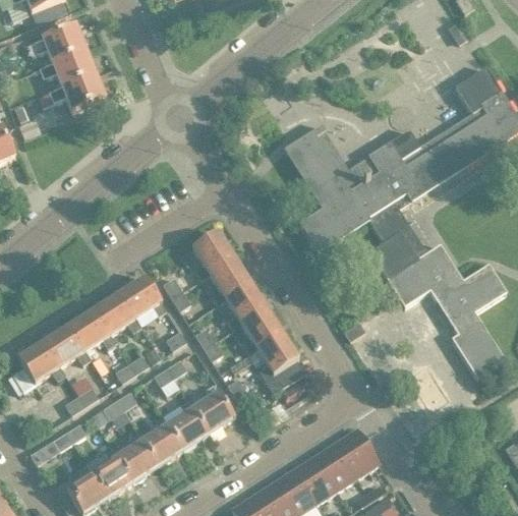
[(17,0),(18,1),(21,0),(27,0),(32,12),(62,0),(17,0)]
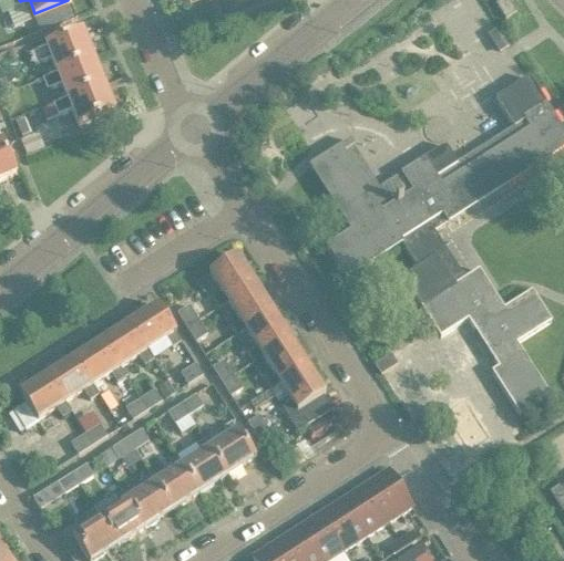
[(516,10),(510,0),(498,0),(495,1),(505,17),(516,10)]
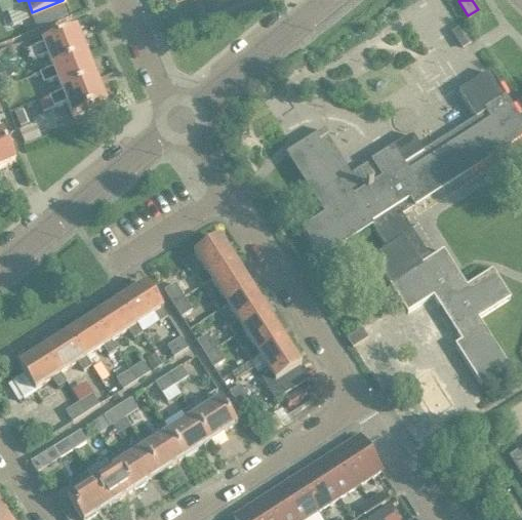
[(471,39),(470,38),(462,24),(453,29),(463,43),(471,39)]
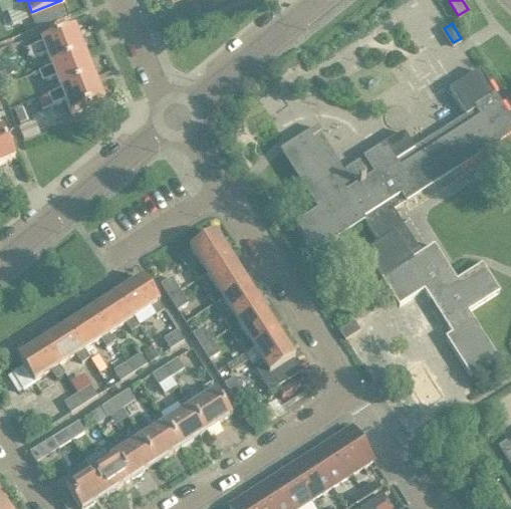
[(41,39),(34,42),(34,43),(38,52),(39,54),(46,50),(51,62),(51,63),(84,49),(74,25),(41,38),(41,39)]
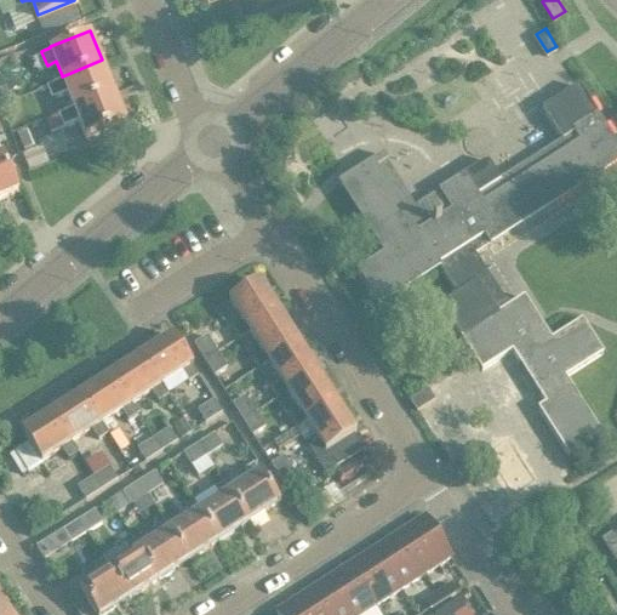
[(62,75),(52,79),(53,80),(57,92),(58,94),(67,90),(73,103),(74,104),(114,89),(102,60),(62,77),(62,75)]
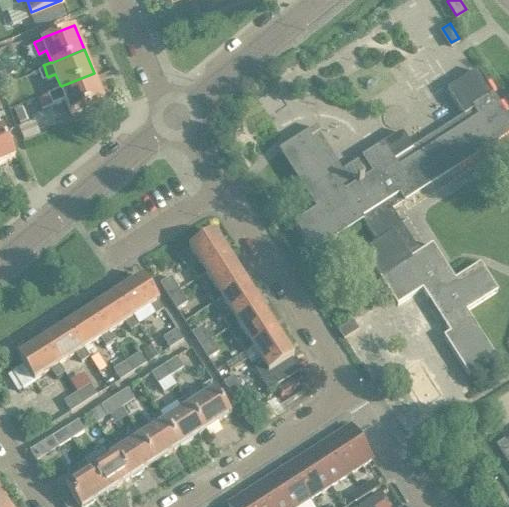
[(403,199),(404,200),(405,199),(403,196),(430,179),(432,182),(433,181),(431,179),(458,162),(459,164),(460,163),(459,161),(486,144),(487,146),(488,146),(487,143),(508,129),(508,116),(477,67),(447,87),(463,112),(412,145),(402,129),(342,167),(319,130),(320,129),(316,124),(279,147),(281,151),(283,150),(300,176),(298,178),(299,179),(301,177),(318,204),(294,220),(313,249),(314,249),(312,246),(325,238),(327,240),(337,234),(335,232),(361,215),(362,218),(363,217),(377,239),(363,247),(397,302),(423,286),(450,329),(444,333),(469,373),(497,355),(466,307),(497,288),(480,260),(455,276),(432,241),(419,249),(392,206),(403,199)]
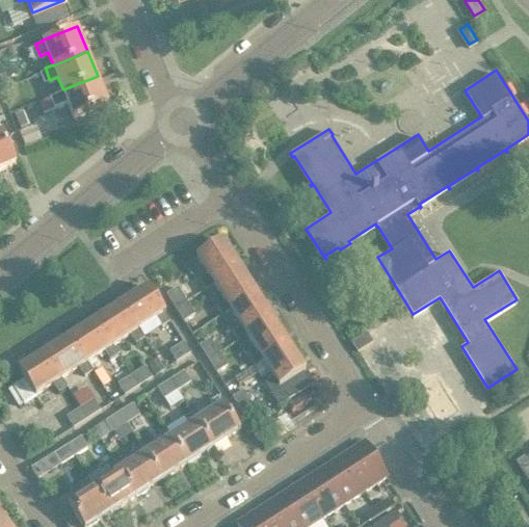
[(62,88),(55,91),(55,93),(59,103),(59,104),(68,101),(73,114),(108,101),(98,76),(63,89),(62,88)]
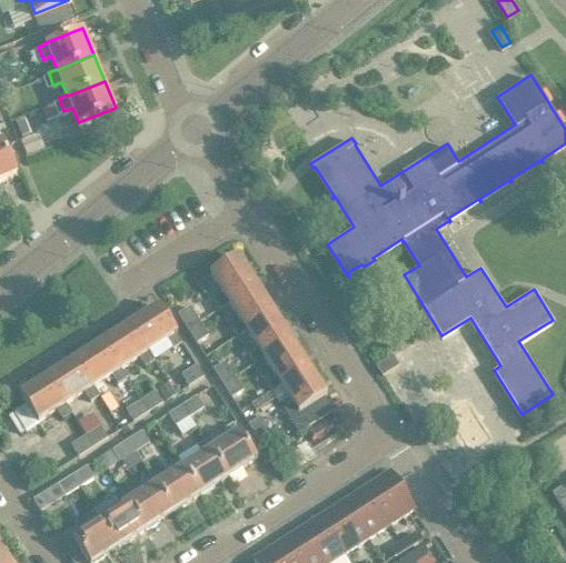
[(52,101),(41,107),(46,117),(57,112),(59,111),(55,101),(52,101)]
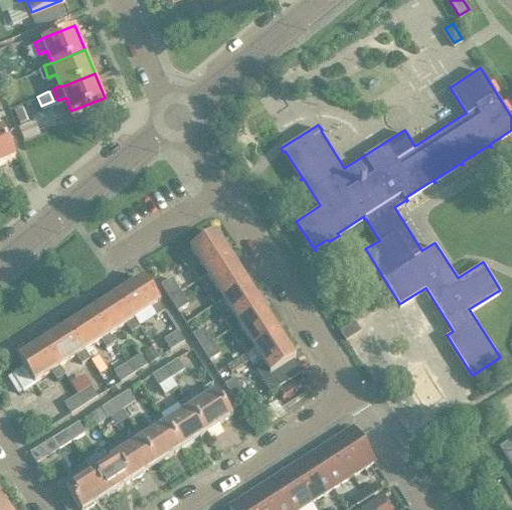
[(22,104),(14,108),(20,123),(28,120),(22,104)]
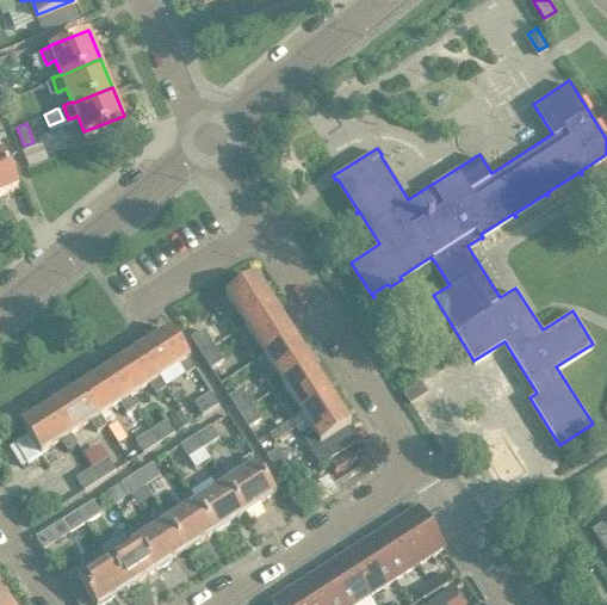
[(0,191),(17,185),(2,148),(0,143),(0,191)]
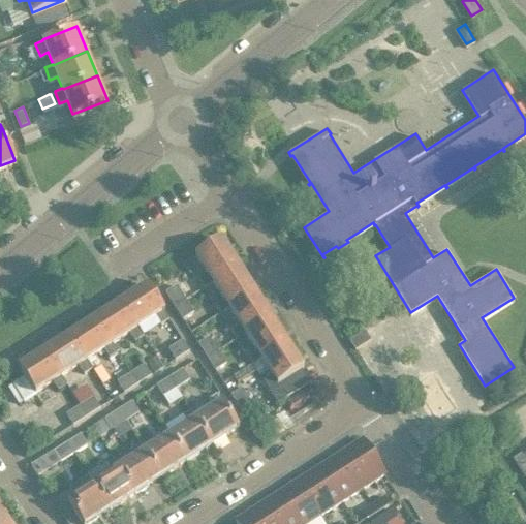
[(525,233),(494,248),(509,282),(525,275),(525,233)]
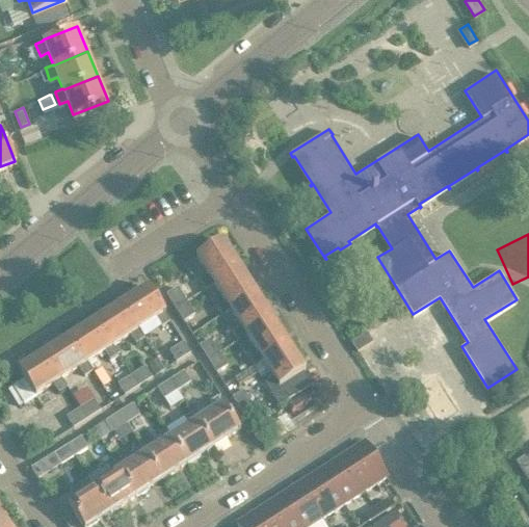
[(214,280),(239,264),(222,237),(196,254),(209,272),(200,278),(205,286),(214,281),(214,280)]
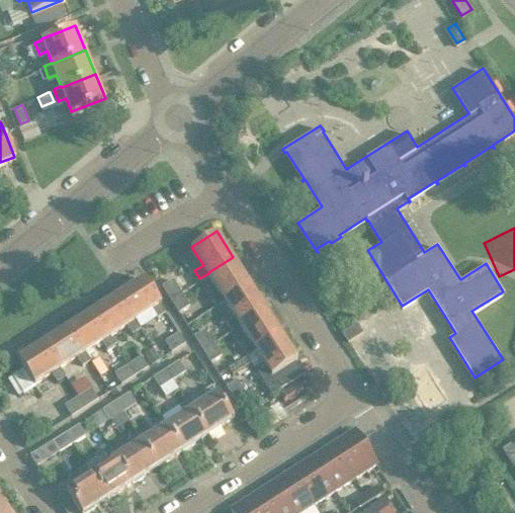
[(224,297),(249,281),(233,257),(208,272),(208,273),(219,289),(210,295),(216,304),(225,297),(224,297)]
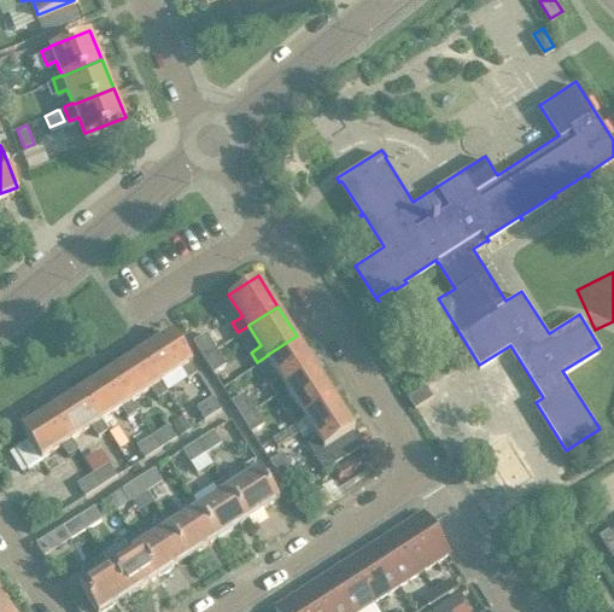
[(161,378),(181,365),(187,376),(197,369),(171,330),(141,349),(161,378)]
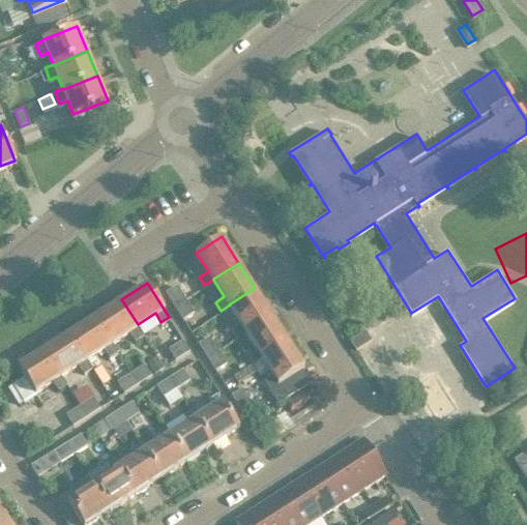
[(185,297),(177,284),(166,290),(175,303),(185,297)]
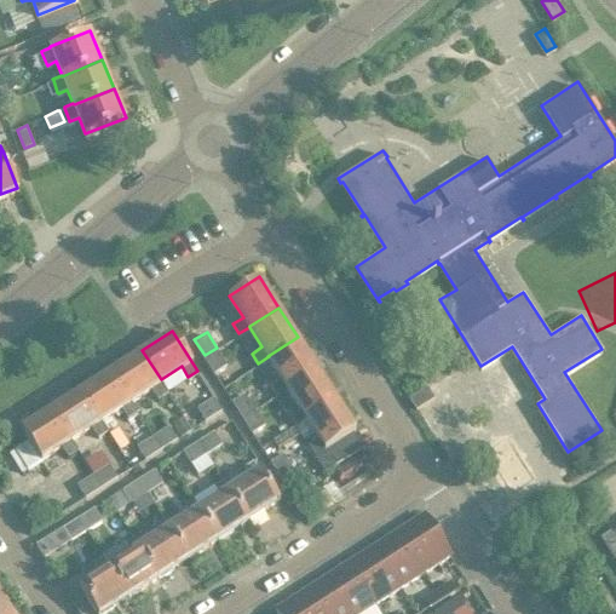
[(287,386),(317,367),(298,337),(268,356),(269,356),(281,377),(271,383),(277,394),(288,386),(287,386)]
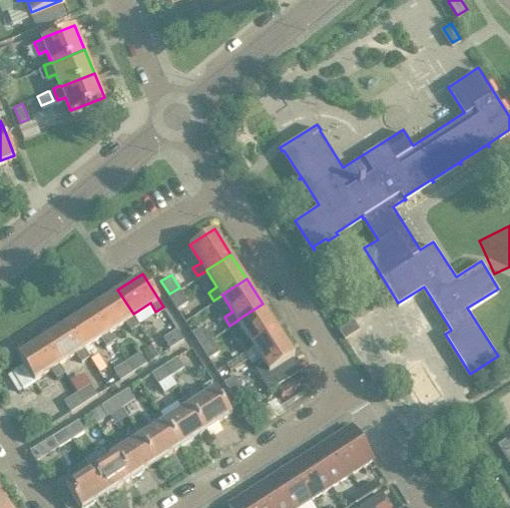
[(179,288),(169,294),(177,307),(187,301),(179,288)]
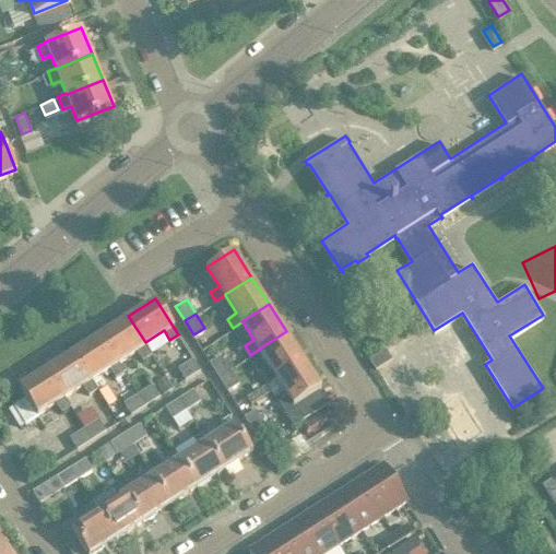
[(118,360),(119,360),(137,348),(143,357),(152,352),(145,342),(128,316),(101,333),(118,360)]
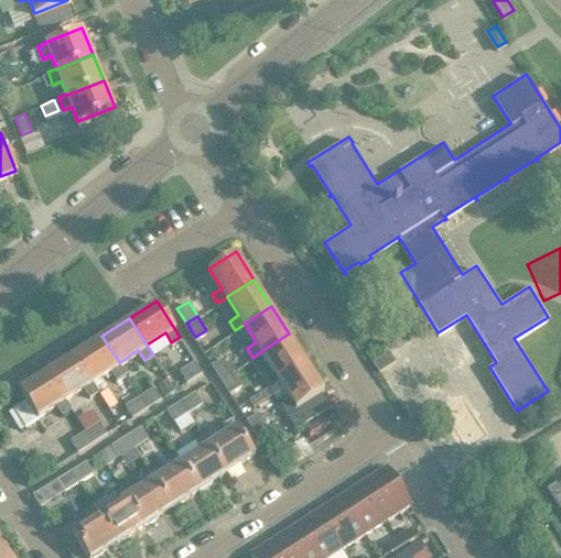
[(261,351),(262,351),(273,370),(265,375),(270,384),(279,379),(306,361),(289,334),(261,351)]
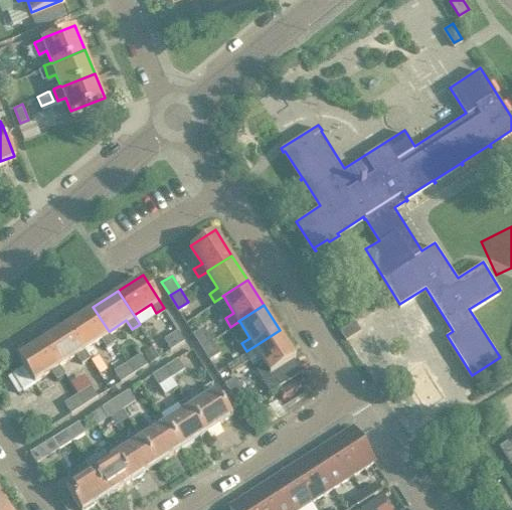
[(83,347),(84,347),(101,336),(107,344),(115,339),(110,331),(109,331),(93,307),(68,322),(83,347)]
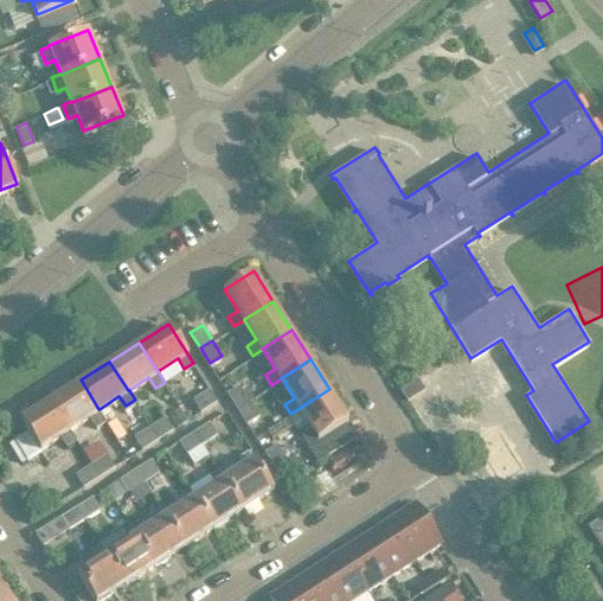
[(418,375),(402,385),(401,387),(408,398),(425,387),(418,375)]
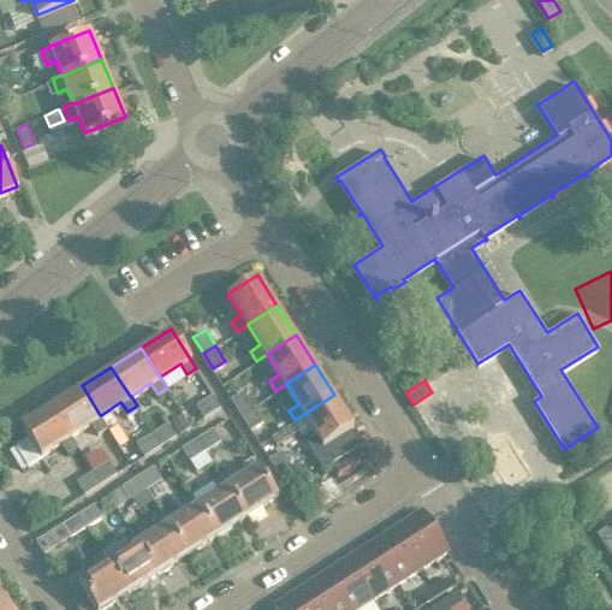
[(71,434),(71,433),(91,421),(97,431),(107,425),(101,415),(100,415),(82,385),(52,404),(71,434)]
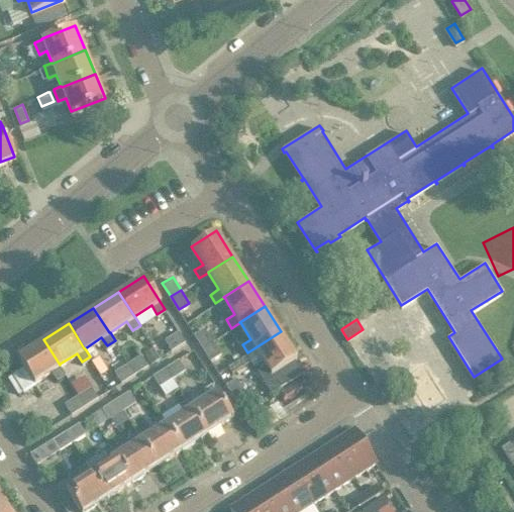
[(213,339),(204,326),(194,333),(202,345),(213,339)]
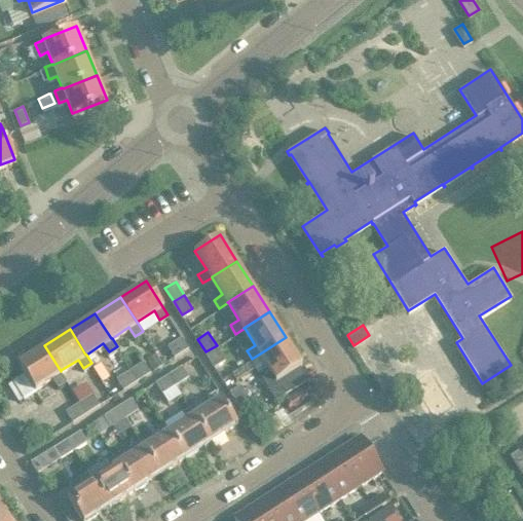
[(175,355),(188,346),(181,335),(167,343),(175,355)]
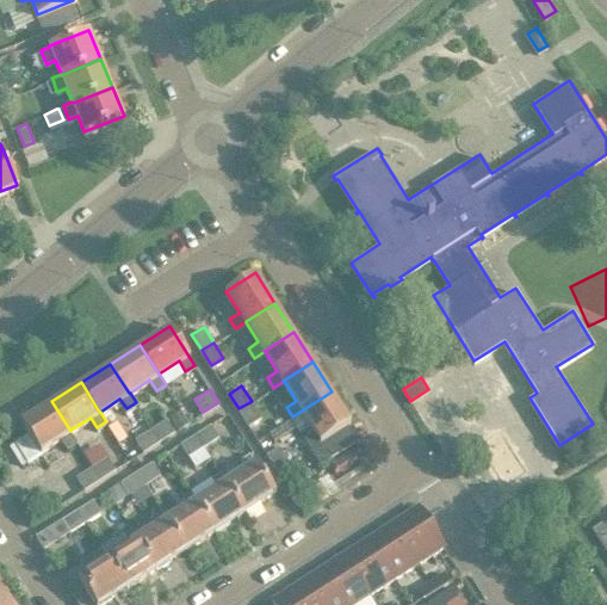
[(351,421),(332,391),(302,411),(315,431),(305,437),(321,462),(357,439),(347,424),(351,421)]
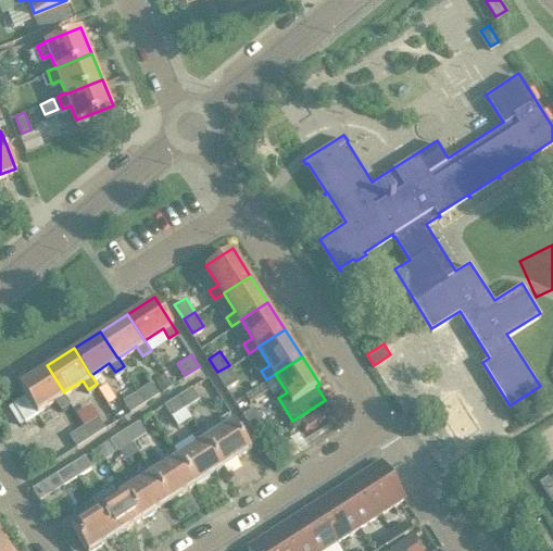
[(64,392),(47,365),(20,383),(36,410),(55,398),(61,407),(70,401),(64,391),(64,392)]
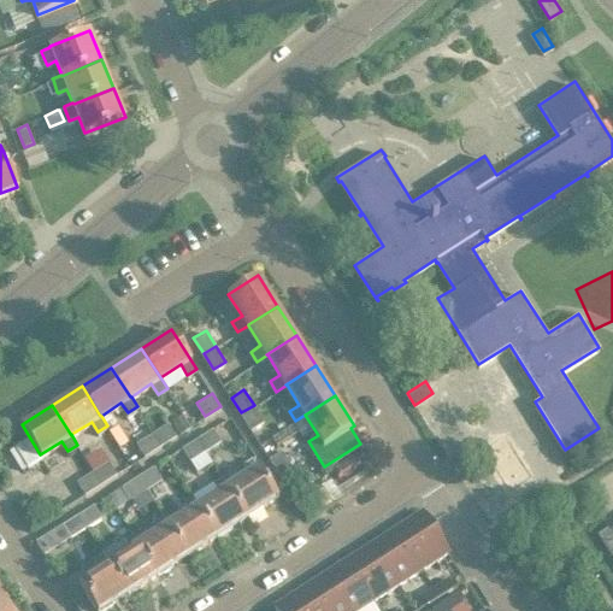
[(254,405),(241,412),(251,428),(264,421),(254,405)]
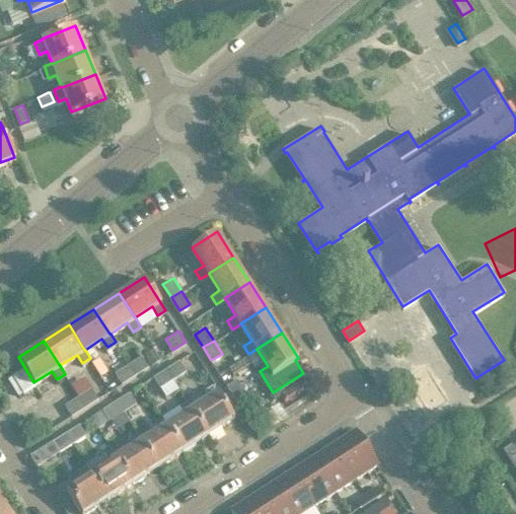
[(148,365),(141,355),(128,363),(135,373),(148,365)]
